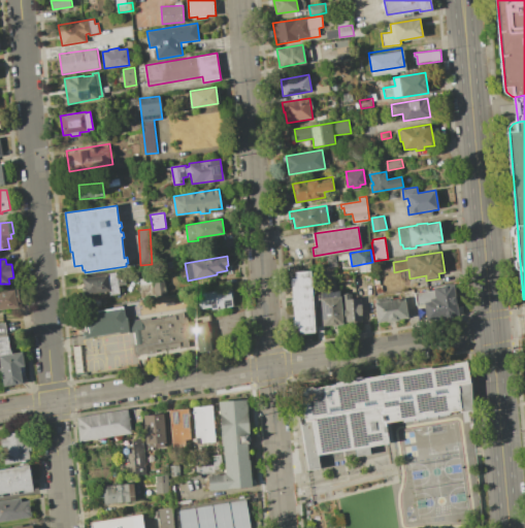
[(117,271),(118,275),(125,274),(126,284),(120,285),(121,293),(107,295),(107,291),(87,294),(84,276),(117,271)]
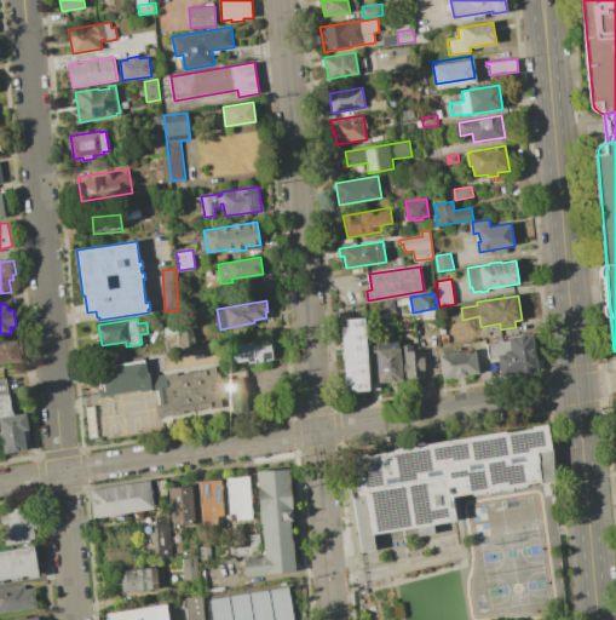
[(369,390),(345,392),(340,320),(364,319),(369,390)]
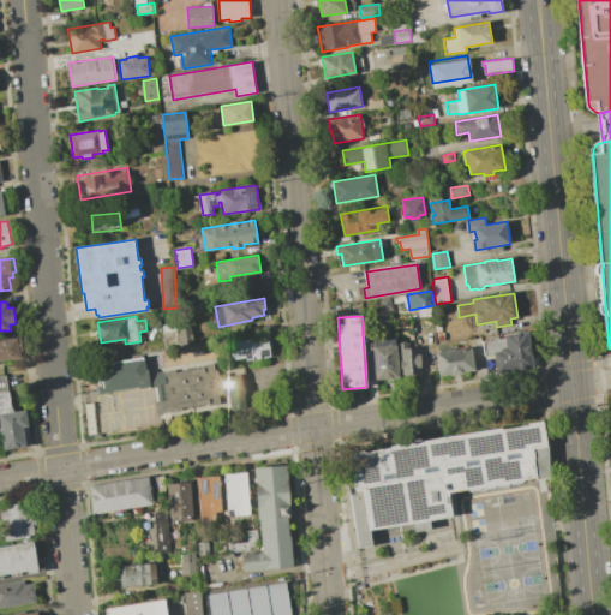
[(193,344),(193,328),(166,329),(166,344),(193,344)]
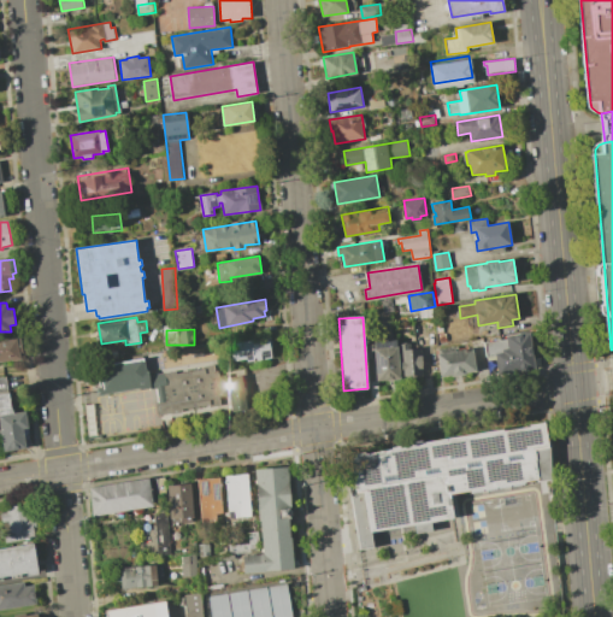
[(530,331),(536,368),(499,374),(495,353),(502,352),(502,350),(508,348),(506,335),(530,331)]
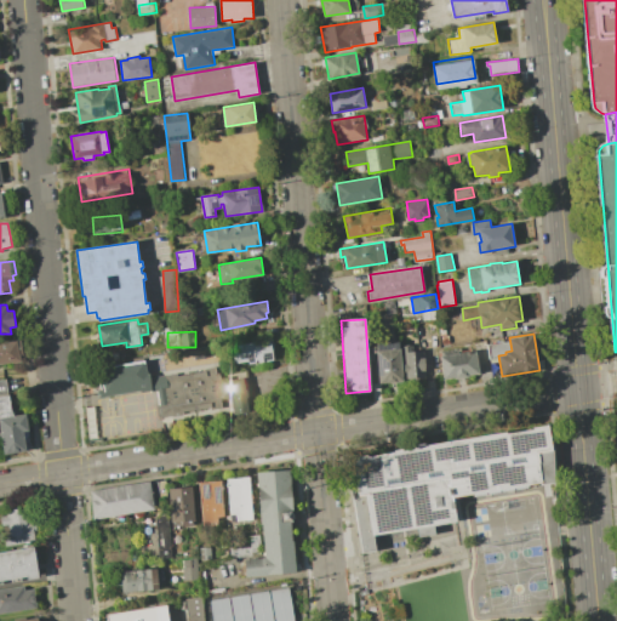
[(0,342),(18,340),(22,360),(0,364),(0,342)]
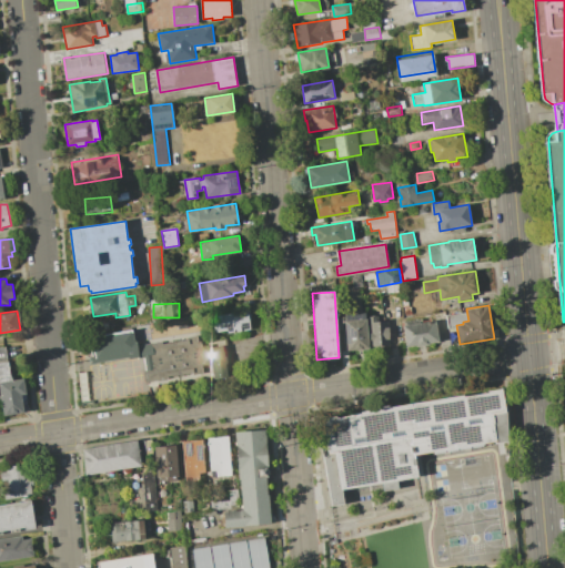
[(248,311),(251,330),(228,333),(228,331),(215,332),(212,316),(248,311)]
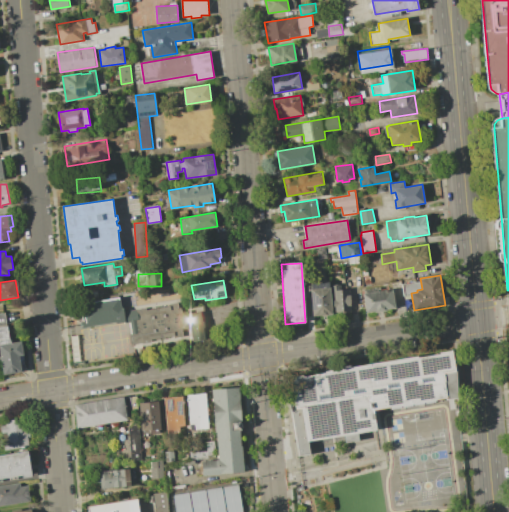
[(310,283),(330,282),(332,314),(312,316),(310,283)]
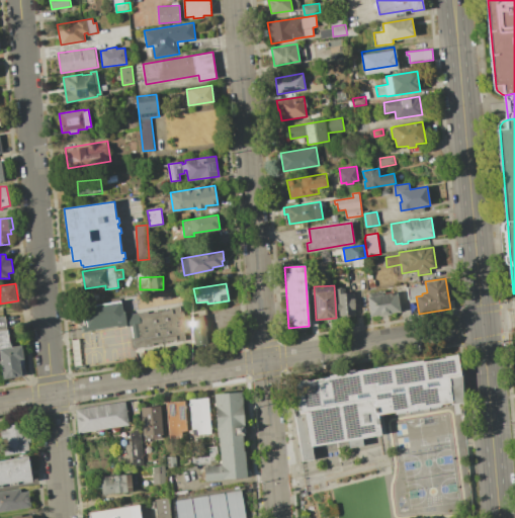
[(338,288),(354,287),(356,315),(340,316),(338,288)]
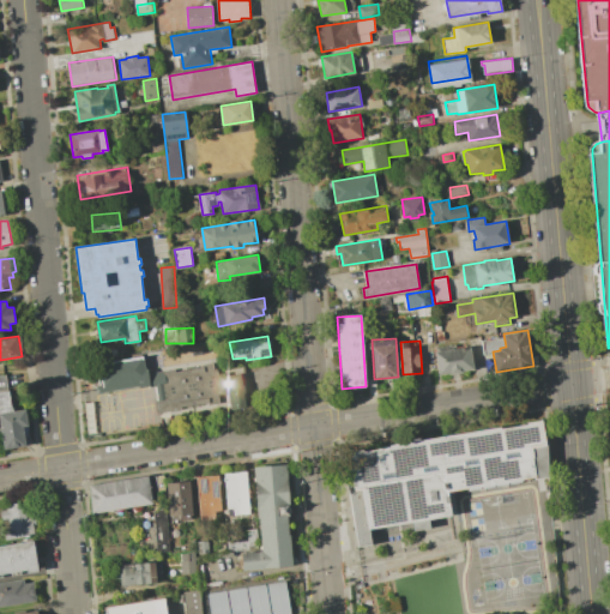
[(452,344),(453,349),(471,347),(475,369),(439,375),(435,351),(438,351),(438,347),(452,344)]
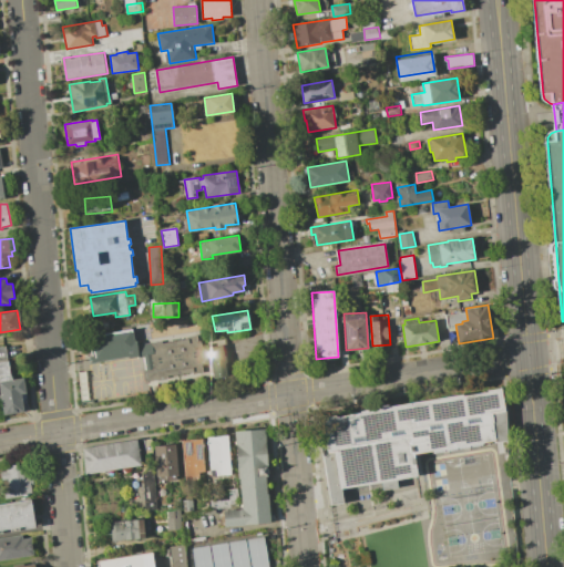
[(92,336),(133,329),(135,341),(137,340),(137,344),(162,340),(163,342),(187,339),(187,337),(197,334),(198,340),(201,340),(204,364),(202,364),(203,372),(193,374),(193,372),(168,377),(168,378),(144,382),(143,370),(146,370),(144,356),(129,359),(129,357),(96,361),(92,336)]
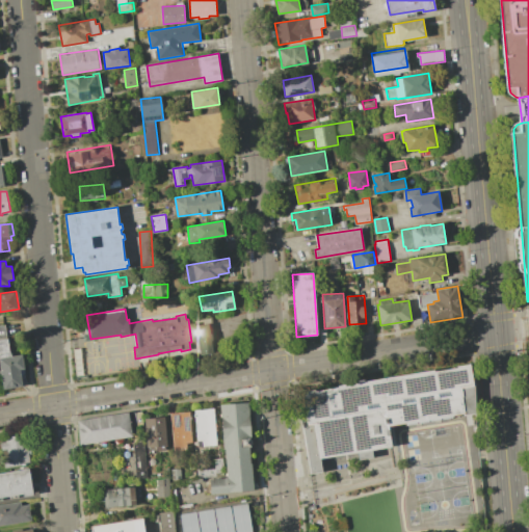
[(203,322),(204,324),(209,323),(214,354),(203,356),(200,340),(192,341),(189,324),(203,322)]
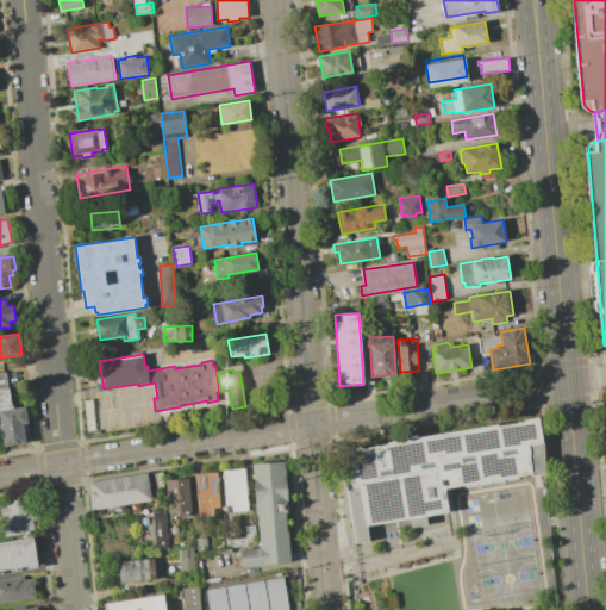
[(0,372),(7,372),(13,408),(26,406),(29,422),(23,423),(26,442),(5,446),(0,418),(0,372)]
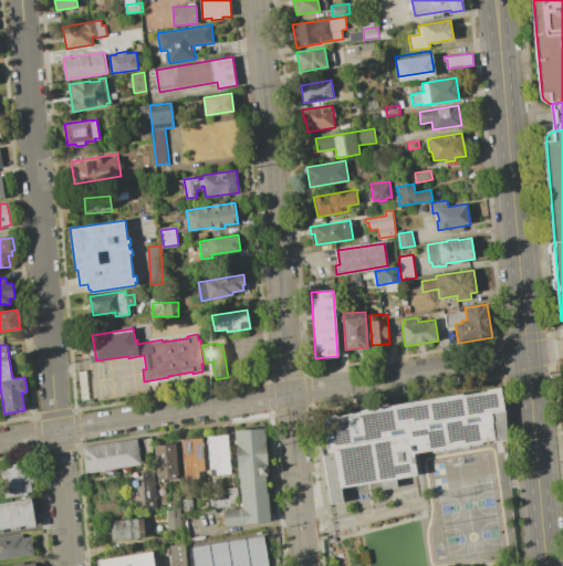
[(318,417),(502,387),(508,438),(416,450),(419,475),(342,489),(344,502),(331,504),(318,417)]
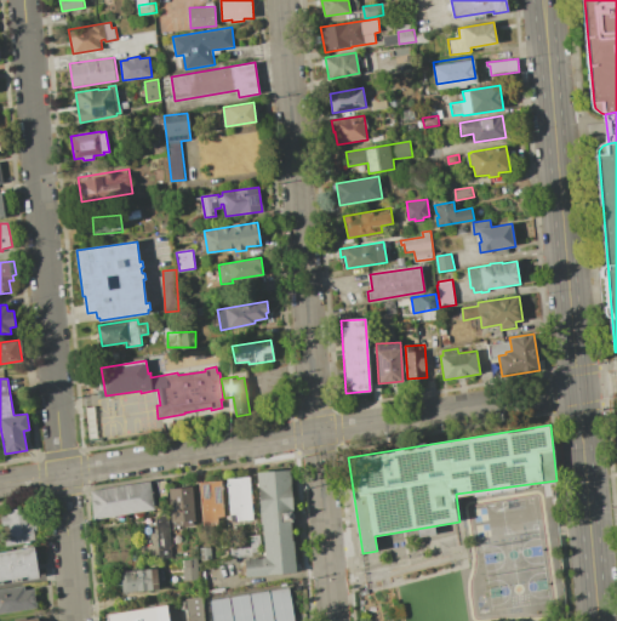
[(258,473),(292,468),(298,523),(296,524),(301,574),(245,580),(244,562),(268,558),(258,473)]
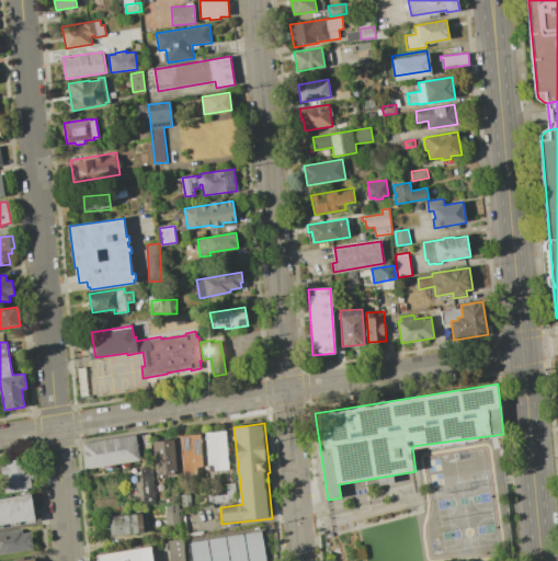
[(227,431),(229,469),(209,471),(206,432),(227,431)]
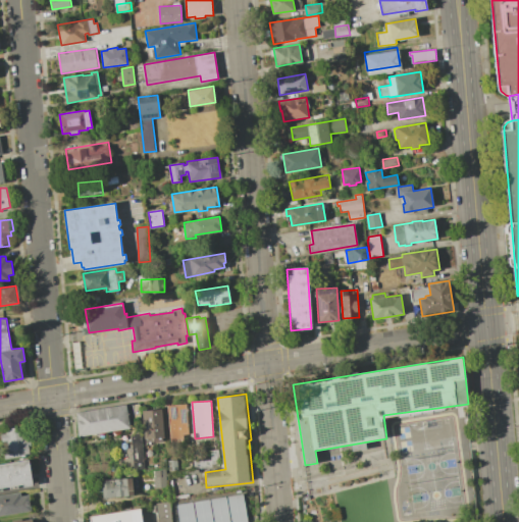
[(187,404),(189,433),(185,433),(186,440),(171,441),(168,405),(187,404)]
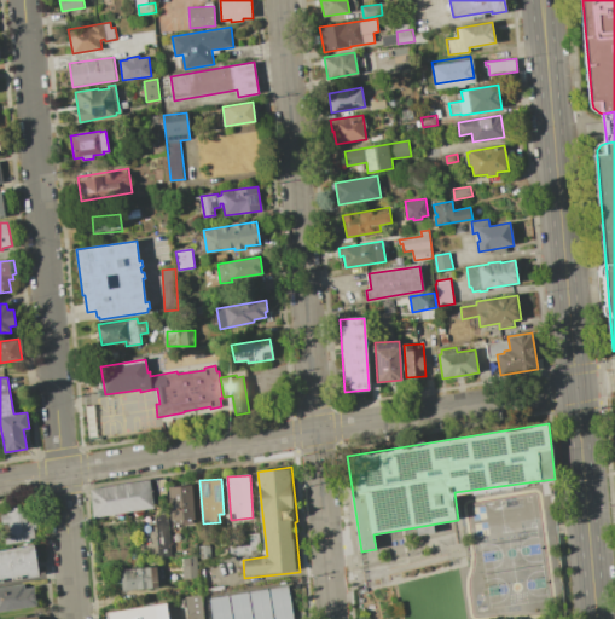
[(150,480),(155,508),(94,518),(91,489),(150,480)]
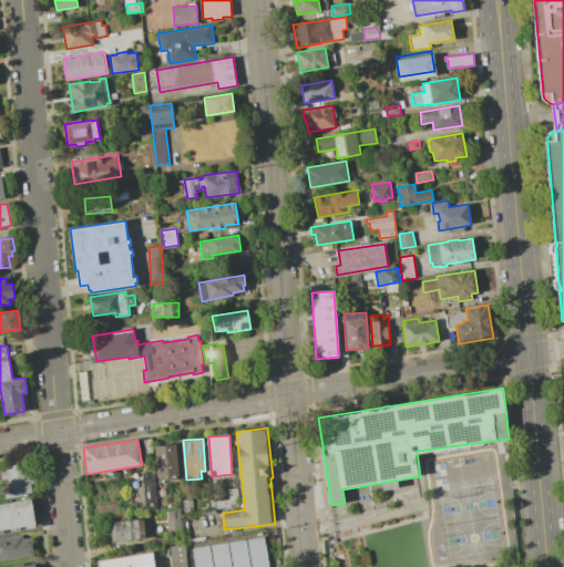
[(176,444),(178,481),(157,482),(155,445),(176,444)]
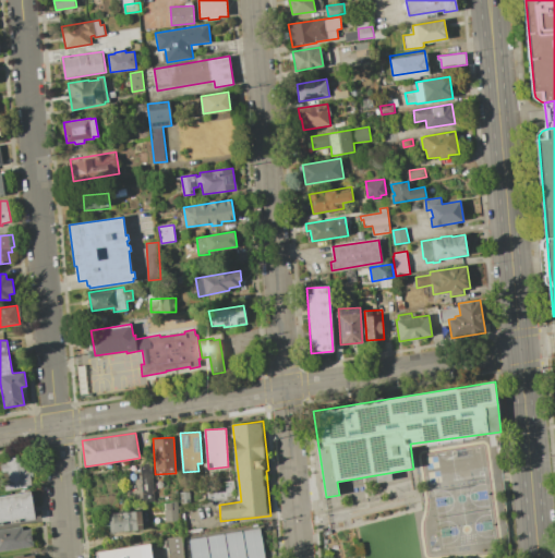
[(7,462),(7,458),(25,455),(26,457),(27,457),(28,463),(26,464),(27,470),(33,470),(34,476),(31,477),(32,486),(5,489),(4,481),(10,480),(8,471),(3,472),(2,463),(7,462)]
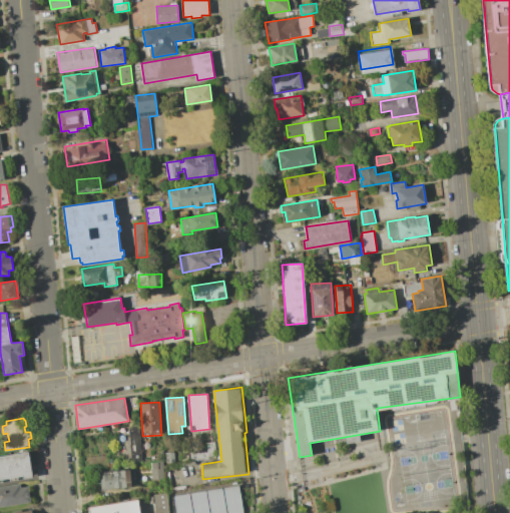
[(0,456),(28,452),(32,477),(23,478),(23,476),(17,476),(18,479),(9,481),(9,478),(3,479),(3,482),(0,482),(0,456)]
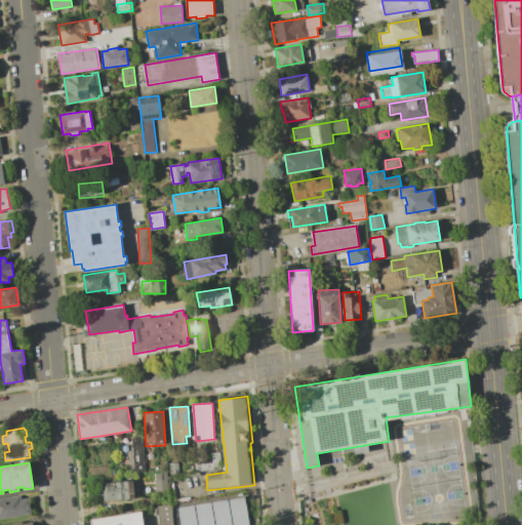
[(179,462),(179,474),(171,474),(170,462),(179,462)]
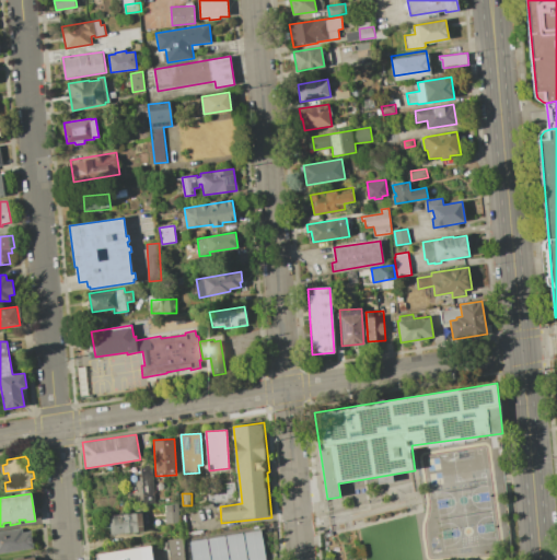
[(180,511),(181,523),(166,524),(166,512),(180,511)]
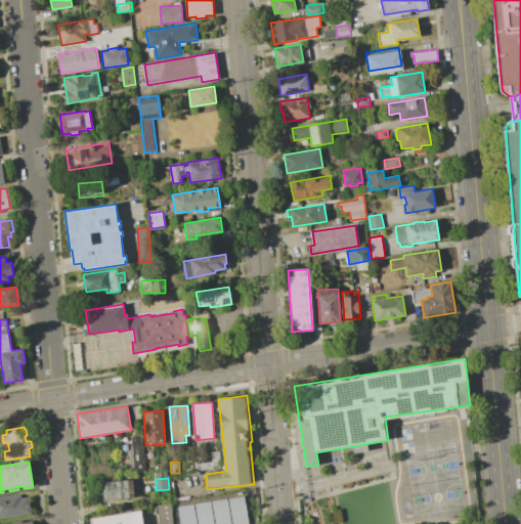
[(134,497),(104,499),(102,481),(133,479),(134,497)]
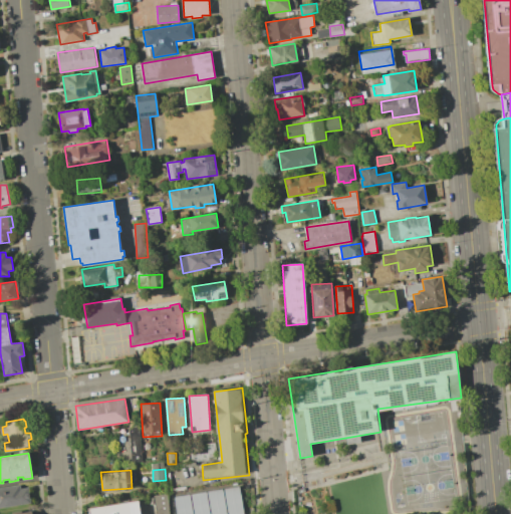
[(0,487),(20,484),(21,488),(29,487),(31,502),(0,507),(0,487)]
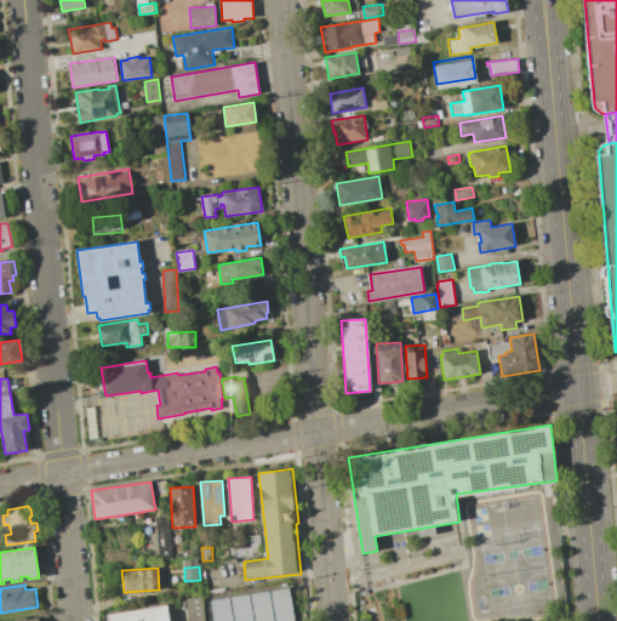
[(290,587),(295,620),(274,620),(269,590),(290,587)]
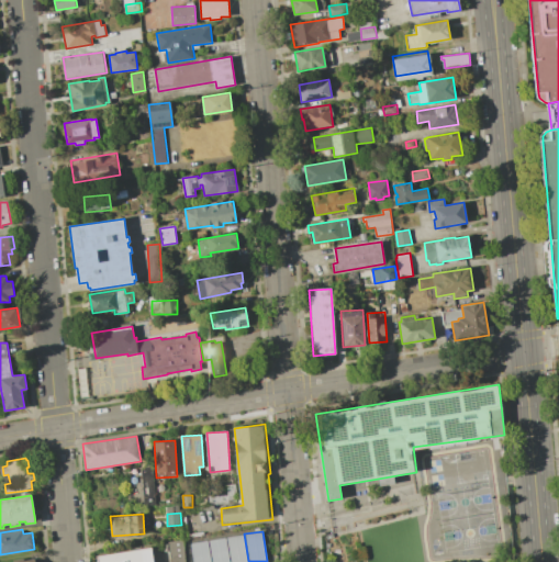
[(244,534),(248,561),(230,561),(226,537),(244,534)]
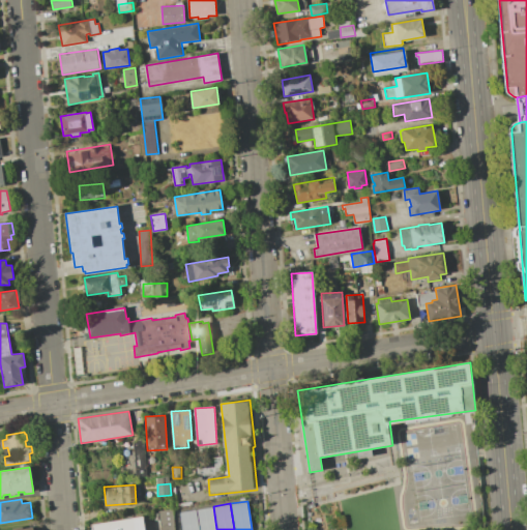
[(213,506),(216,529),(200,529),(197,509),(213,506)]
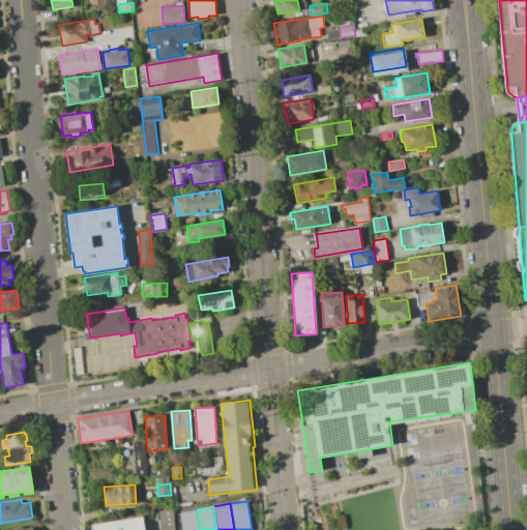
[(174,508),(175,529),(162,529),(159,511),(174,508)]
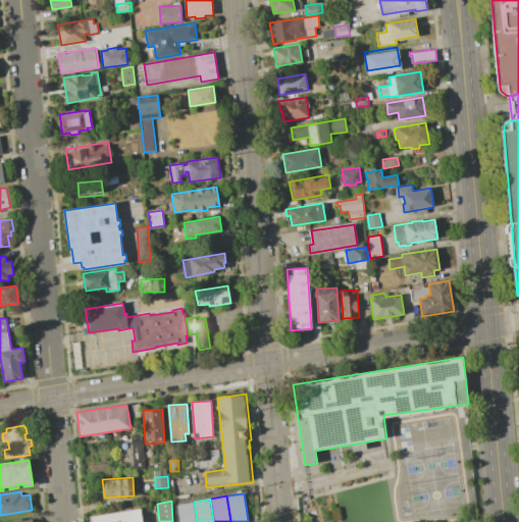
[(194,502),(197,521),(179,521),(177,505),(194,502)]
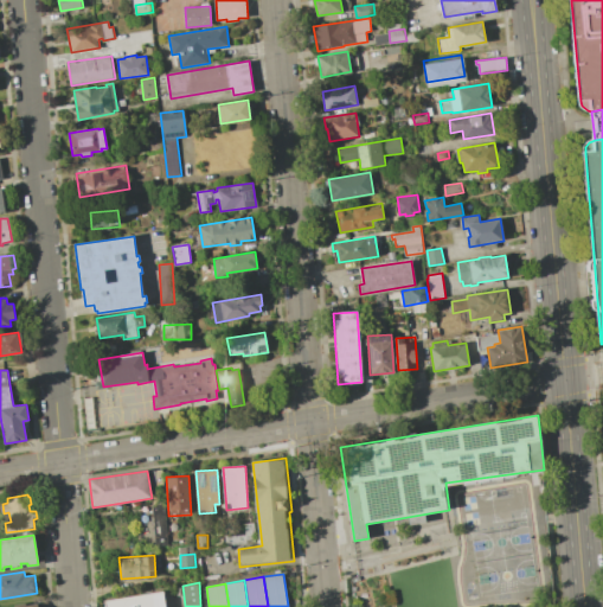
[(162,592),(165,606),(106,606),(106,601),(162,592)]
